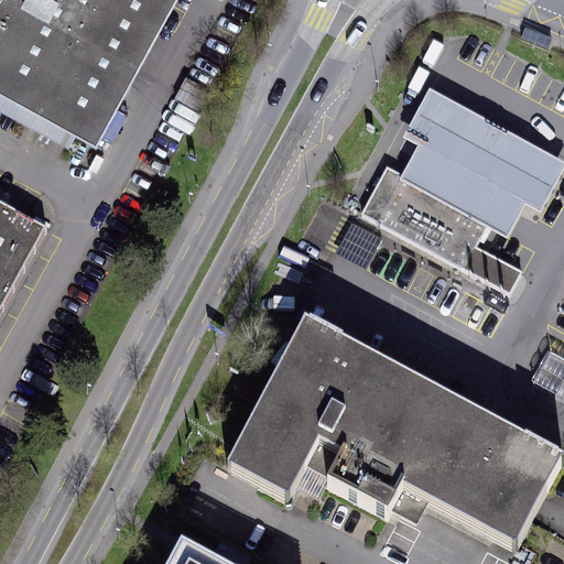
[(0,0),(0,90),(96,143),(174,0),(0,0)]
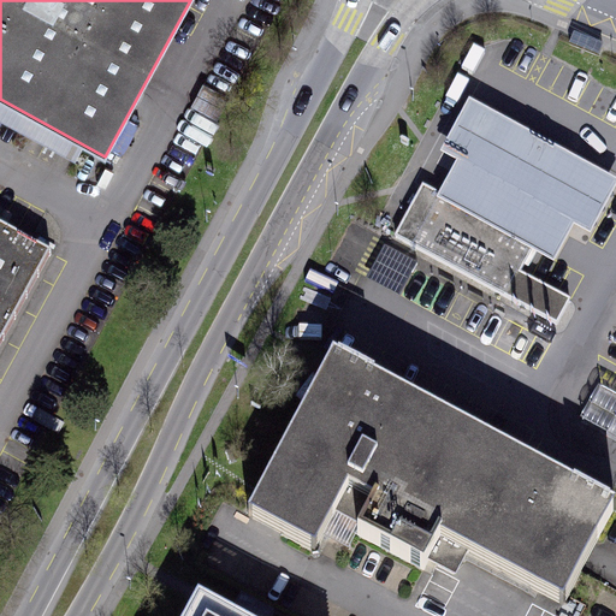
[(615,179),(471,100),(443,150),(458,159),(444,185),(440,194),(438,197),(529,247),(555,261),(575,225),(591,234),(615,187),(615,179)]
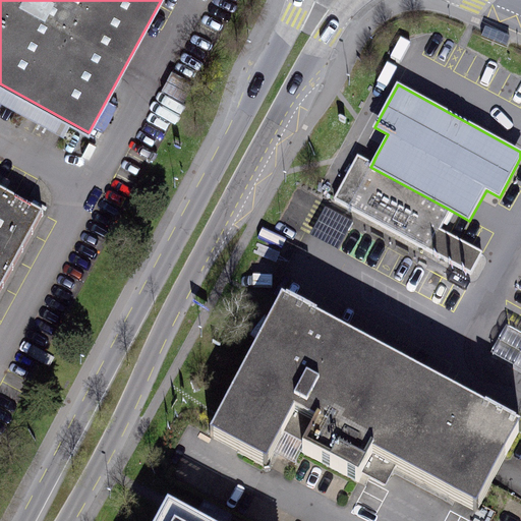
[(356,155),(333,198),(473,274),(484,252),(438,227),(448,209),(370,167),(372,164),(356,155)]
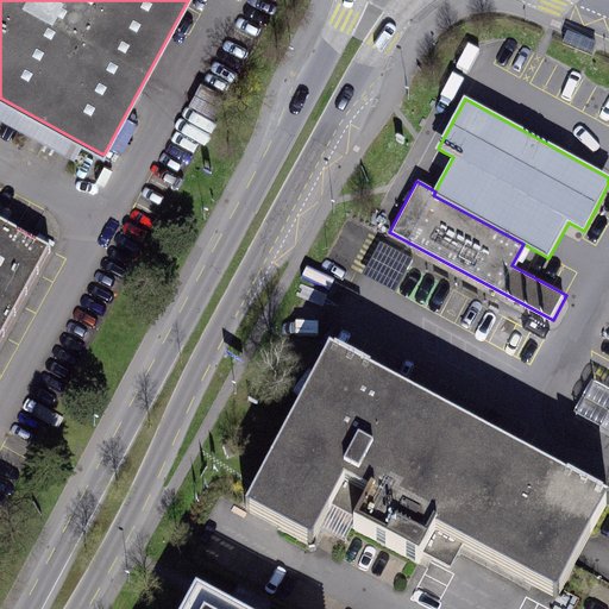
[(0,211),(0,347),(58,243),(48,238),(0,211)]
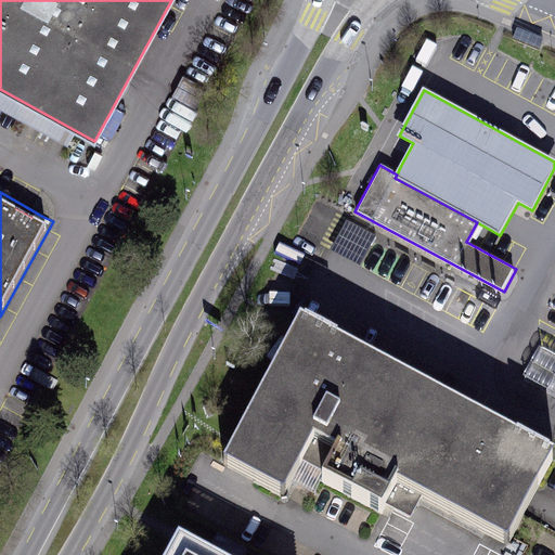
[(372,236),(346,222),(331,250),(357,263),(372,236)]
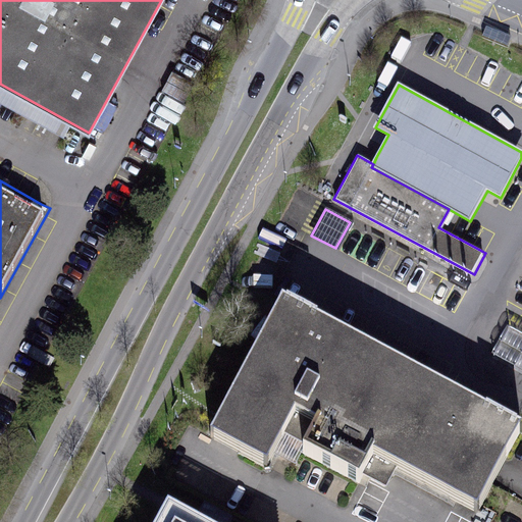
[(472,521),(521,432),(521,423),(274,288),(205,412),(405,521),(472,521)]
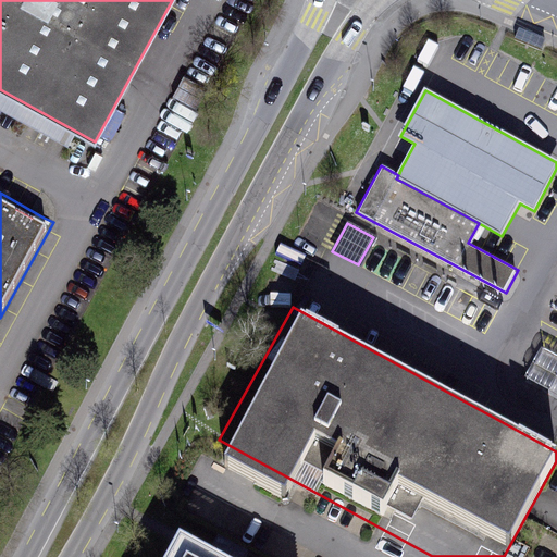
[(556,356),(542,348),(525,378),(556,395),(556,356)]
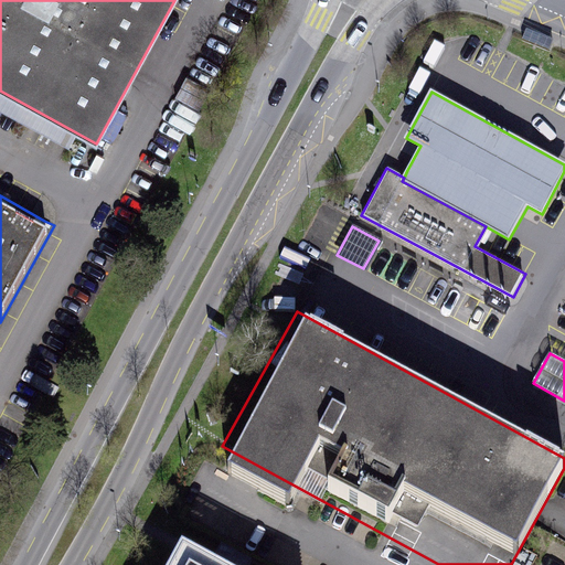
[(236,564),(185,540),(172,564),(236,564)]
